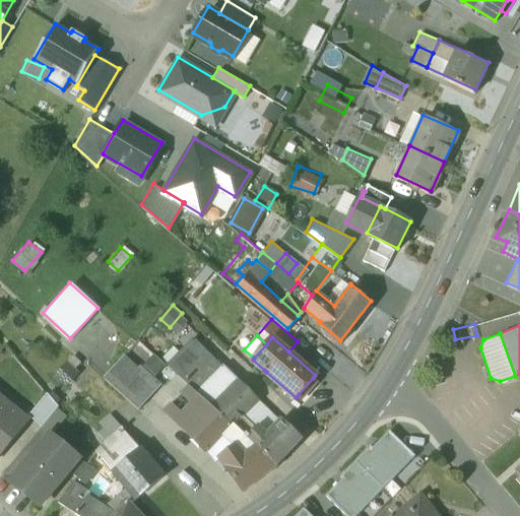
[(138,339),(125,351),(137,364),(149,351),(138,339)]
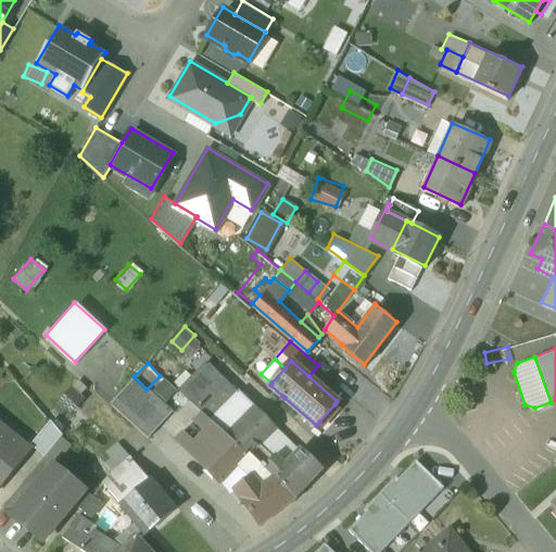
[(131,379),(111,402),(126,416),(140,402),(148,393),(131,379)]
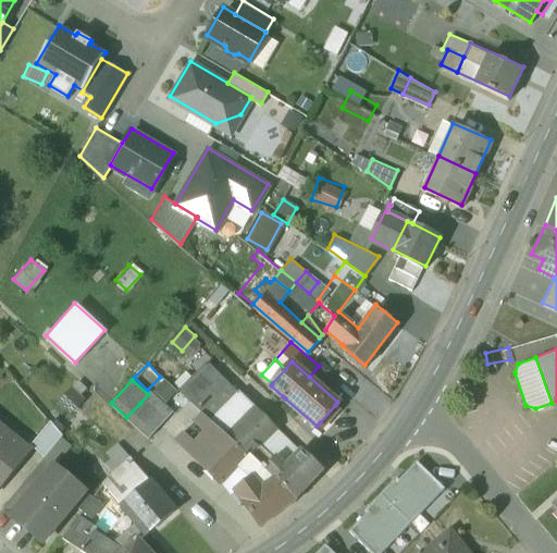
[(85,401),(70,389),(56,405),(71,418),(85,401)]
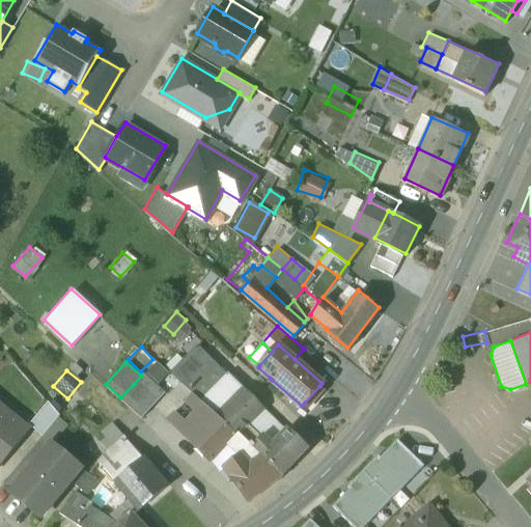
[(263,406),(225,372),(200,398),(216,413),(238,433),(247,423),(263,406)]
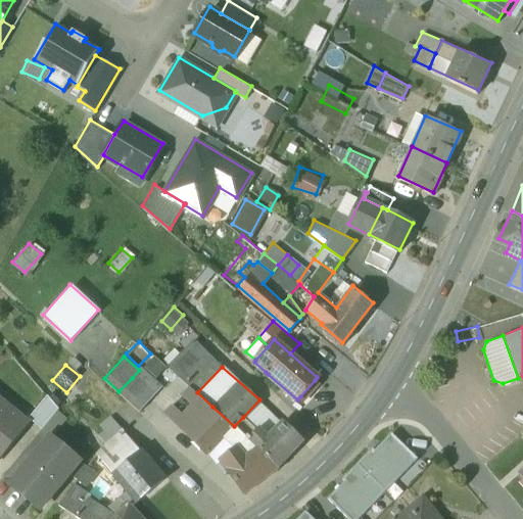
[(158,388),(139,370),(132,378),(149,393),(140,404),(142,407),(158,388)]
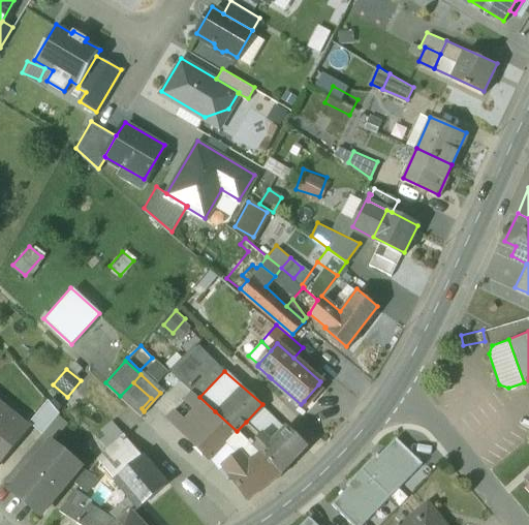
[(133,382),(120,396),(141,414),(144,411),(142,408),(151,398),(133,382)]
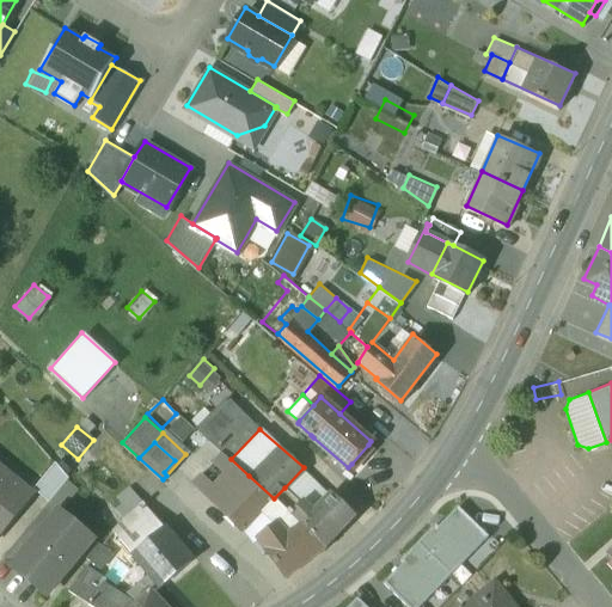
[(368,445),(352,464),(354,466),(371,447),(368,445)]
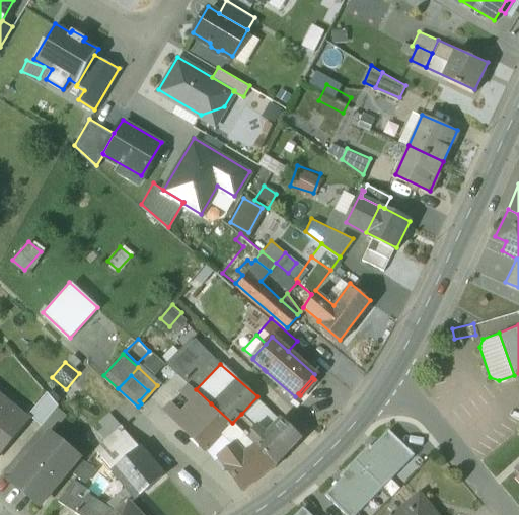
[(211,403),(196,389),(172,414),(187,428),(204,411),(211,403)]
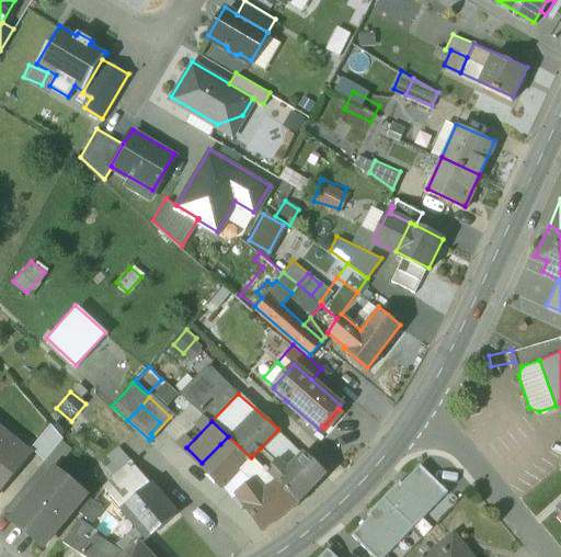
[(50,422),(30,446),(44,458),(63,436),(50,422)]
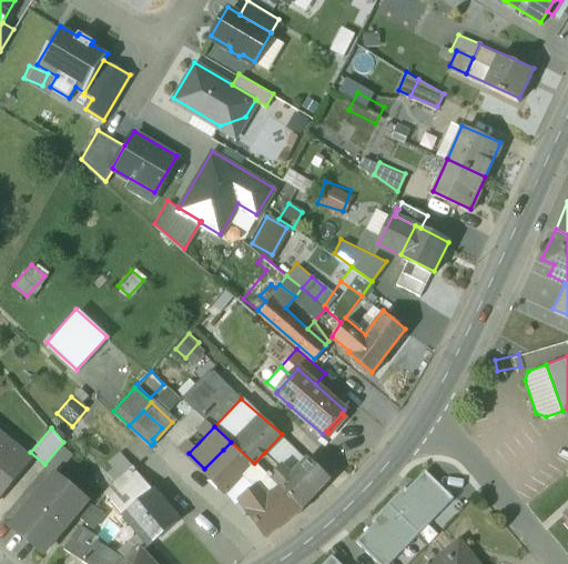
[(0,492),(30,456),(0,432),(0,492)]
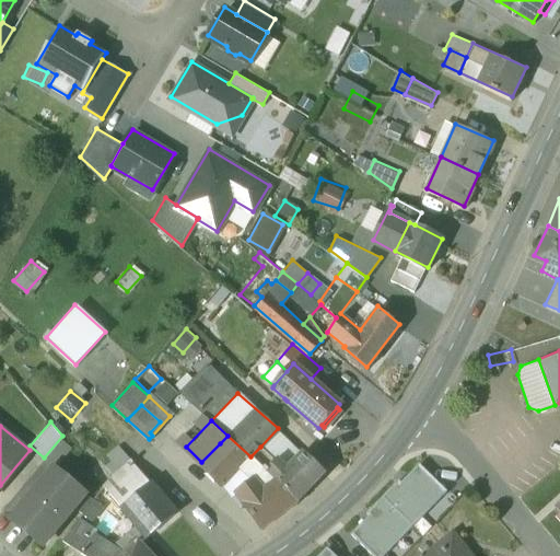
[(251,456),(228,436),(220,443),(231,453),(230,454),(241,465),(251,456)]
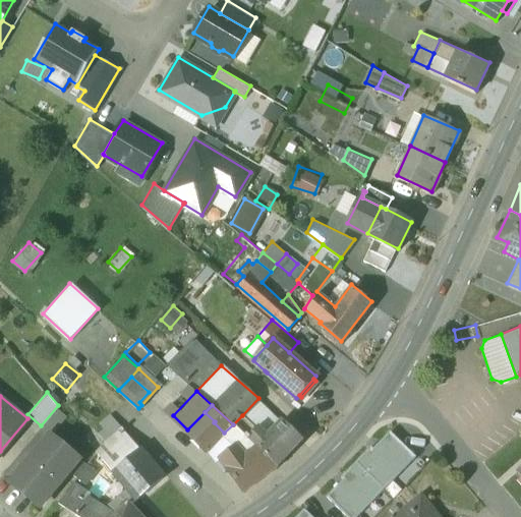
[(215,421),(205,412),(187,429),(208,450),(224,434),(224,433),(214,422),(215,421)]
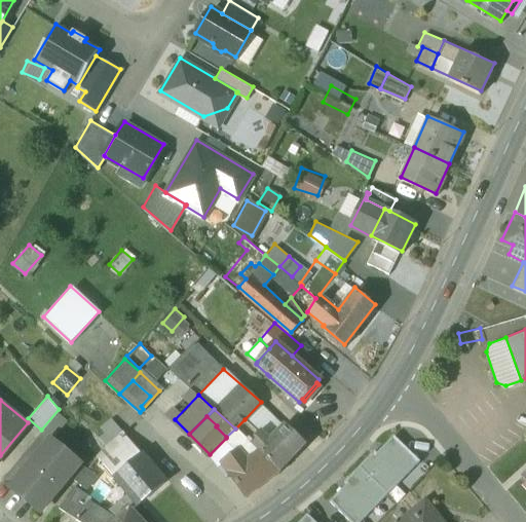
[(123,431),(111,417),(101,425),(106,432),(100,437),(107,444),(123,431)]
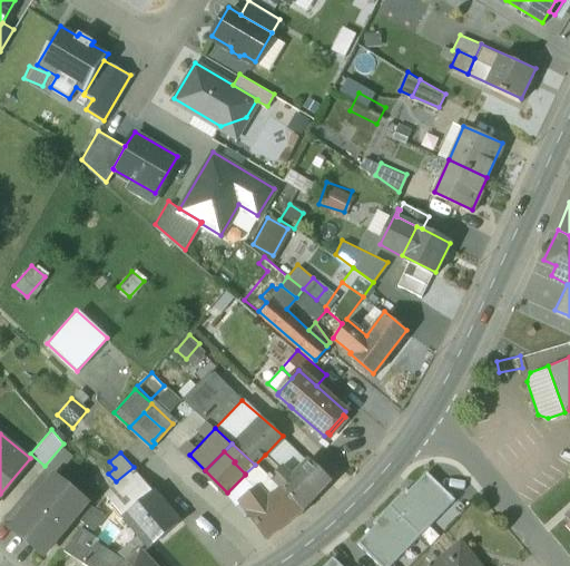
[(308,457),(291,472),(282,466),(278,468),(265,455),(255,464),(279,487),(303,509),(331,479),(308,457)]
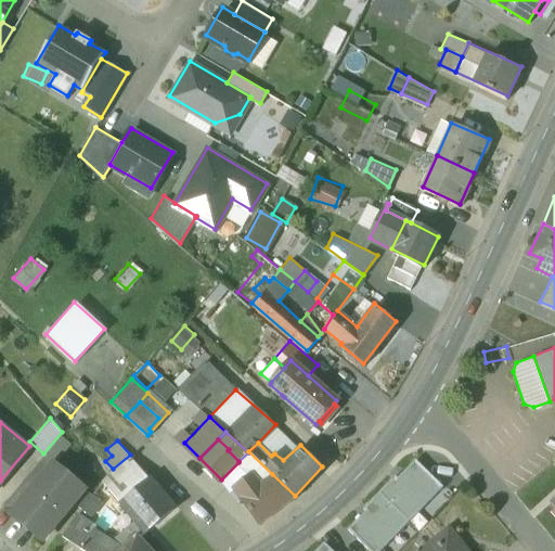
[(272,474),(248,451),(248,452),(239,461),(239,462),(252,474),(254,472),(260,483),(272,474)]
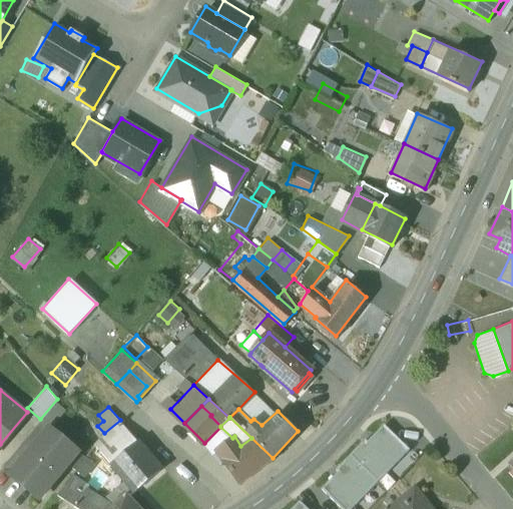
[(138,441),(120,420),(104,433),(100,436),(94,443),(112,463),(138,441)]
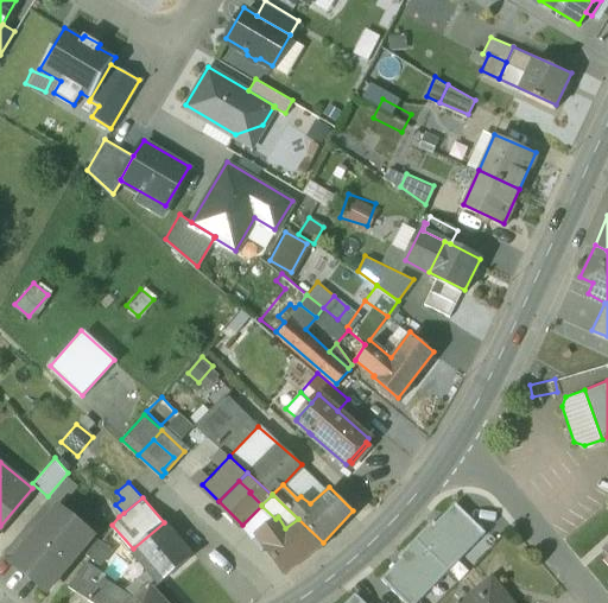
[(413,535),(449,570),(486,532),(453,501),(434,520),(431,518),(413,535)]
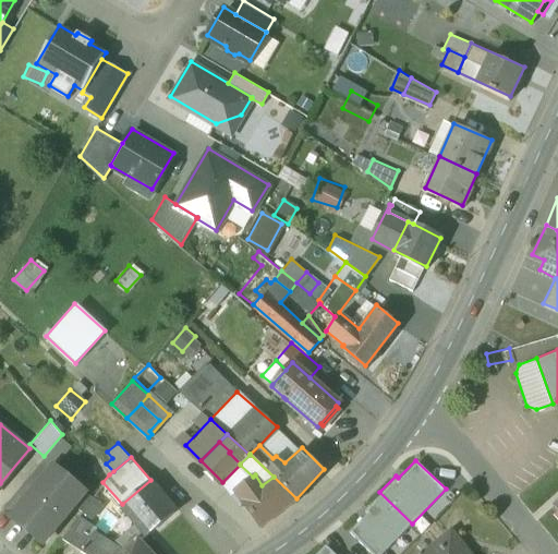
[(53,466),(12,516),(43,541),(84,491),(53,466)]
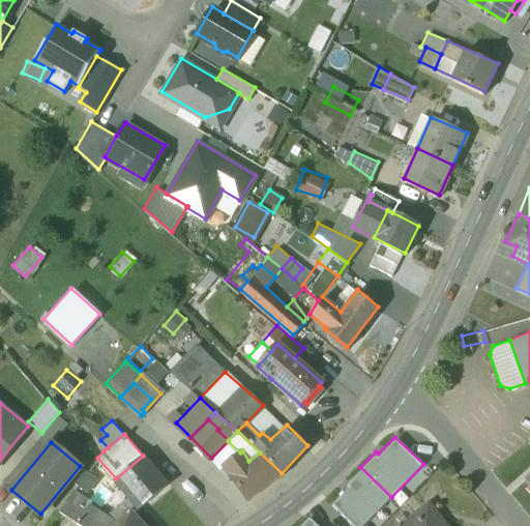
[(260,453),(248,461),(242,450),(240,453),(223,465),(248,499),(282,473),(260,453)]
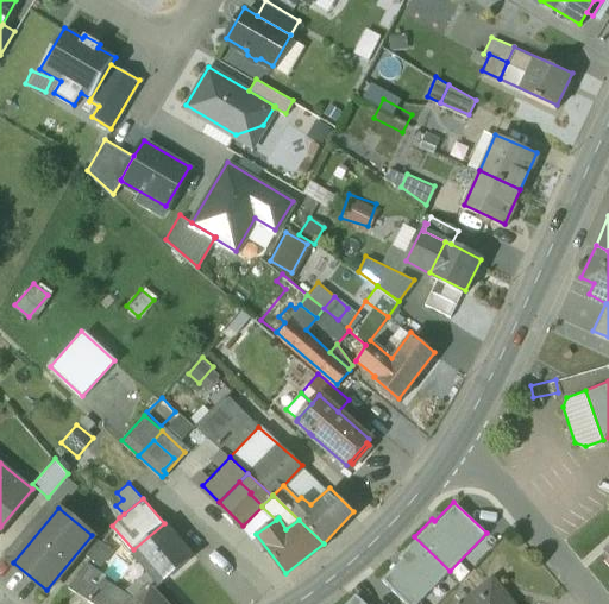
[(164,523),(133,549),(149,568),(159,580),(189,554),(164,523)]
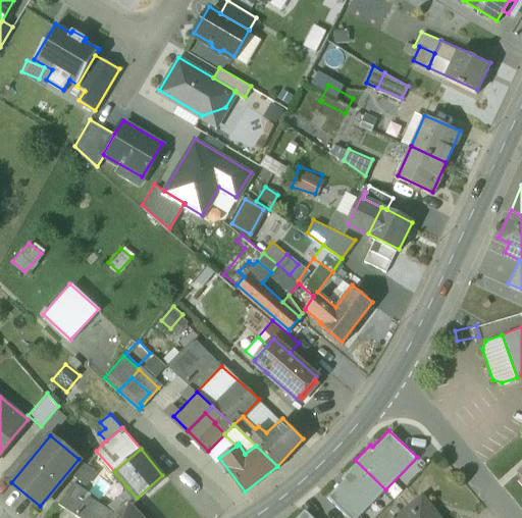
[(349,517),(357,517),(385,489),(355,460),(341,475),(343,477),(325,495),(349,517)]
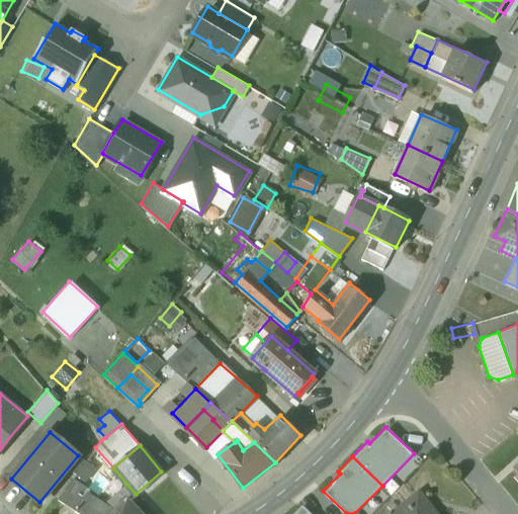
[(82,513),(99,497),(73,478),(58,499),(81,513),(82,513)]
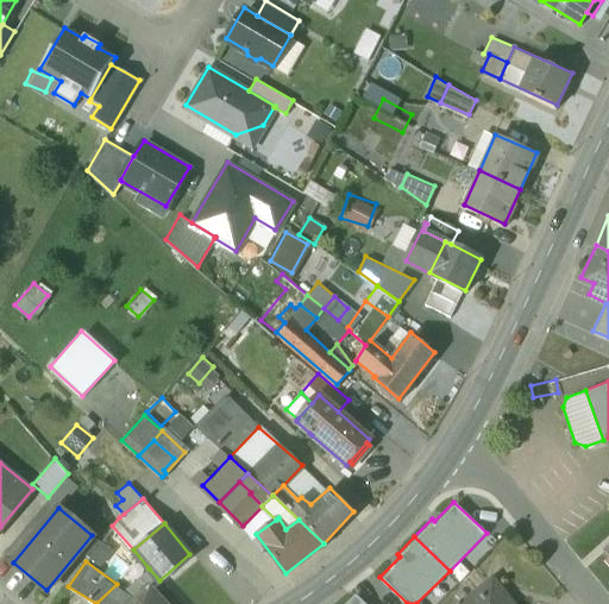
[(149,568),(125,590),(137,598),(130,603),(164,603),(150,587),(159,580),(149,568)]
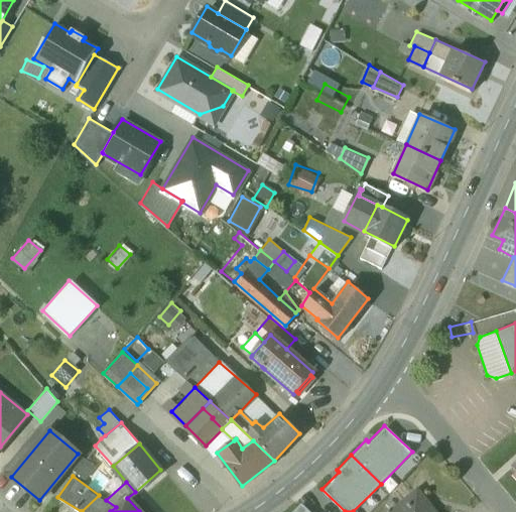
[(435,511),(417,489),(388,511),(435,511)]
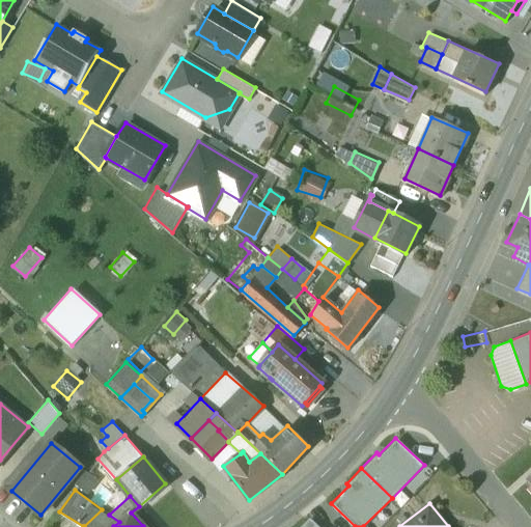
[(109,515),(102,509),(84,526),(113,526),(119,522),(109,515)]
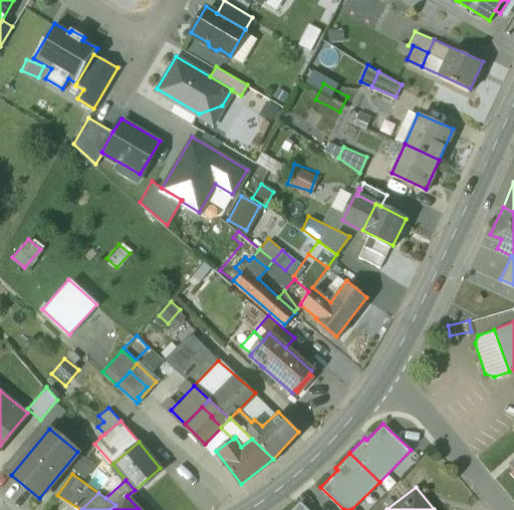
[(289,509),(311,509),(300,499),(289,509)]
